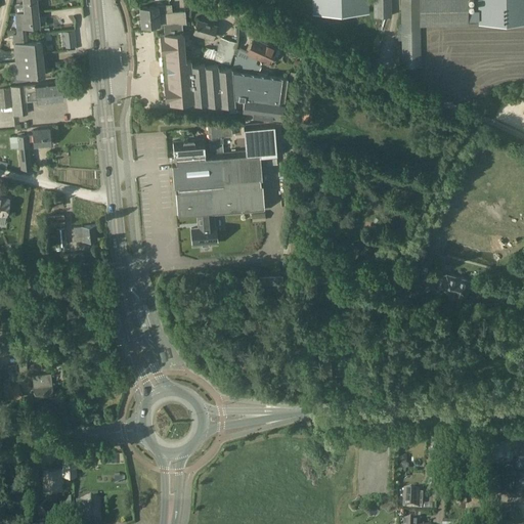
[(23,0),(24,12),(33,11),(38,11),(36,0),(23,0)]
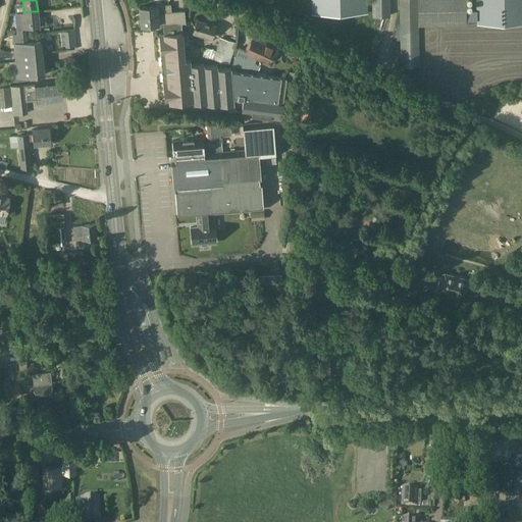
[(366,0),(311,0),(312,14),(367,13),(366,0)]
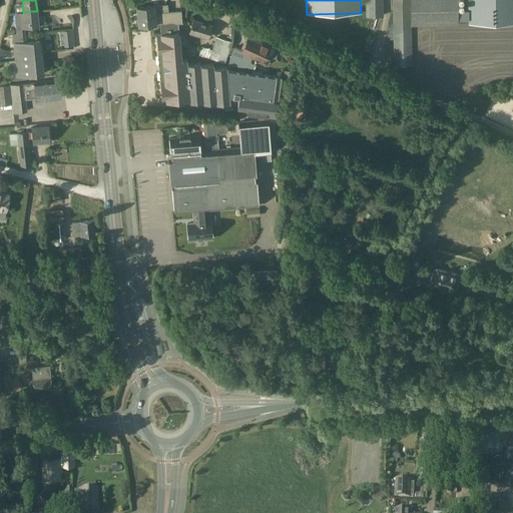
[(382,0),(365,0),(365,16),(383,16),(382,0)]
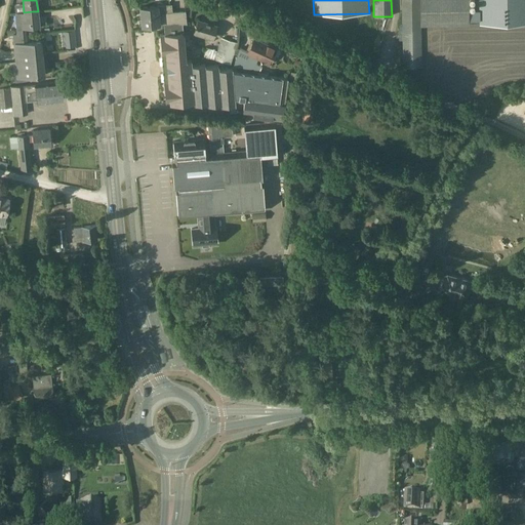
[(421,26),(420,0),(401,0),(402,29),(398,29),(399,37),(402,37),(403,68),(407,68),(421,67),(421,26)]
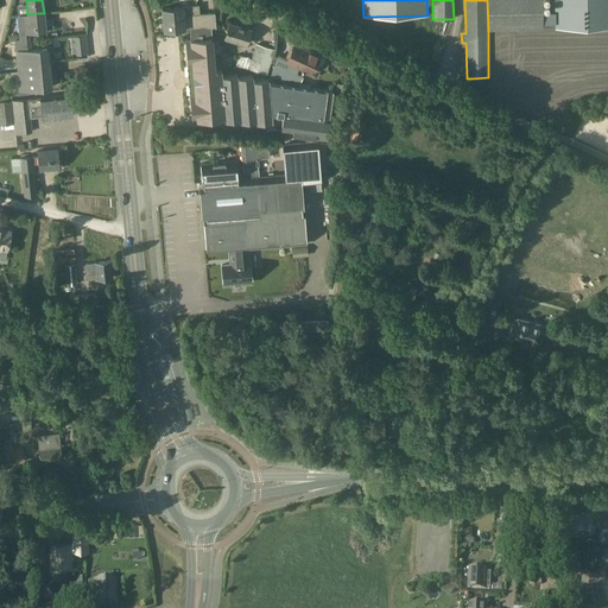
[(487,0),(488,30),(543,29),(542,0),(487,0)]
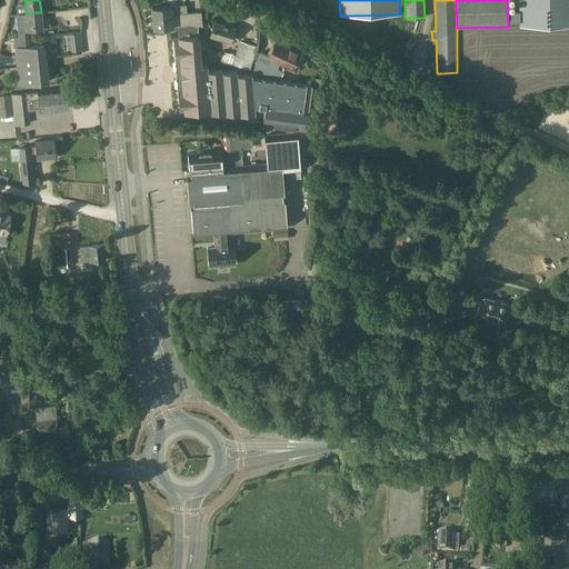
[(568,0),(518,0),(519,26),(568,25),(568,0)]
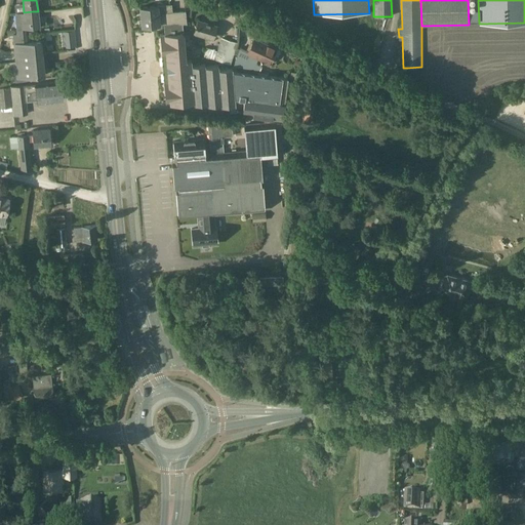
[(164,24),(186,22),(185,11),(171,12),(171,5),(139,7),(142,26),(164,24)]
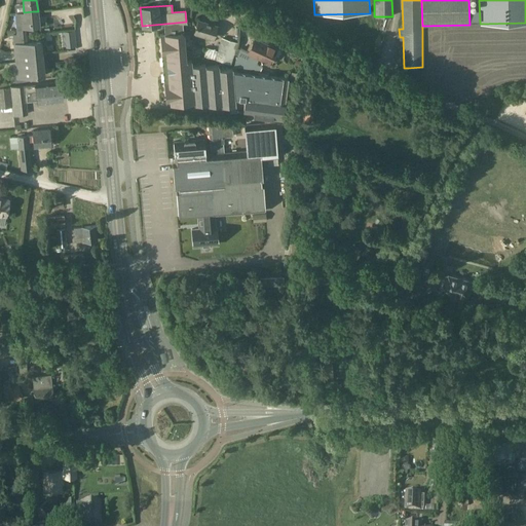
[(24,12),(15,13),(16,29),(26,28),(39,26),(38,11),(33,11),(24,12)]
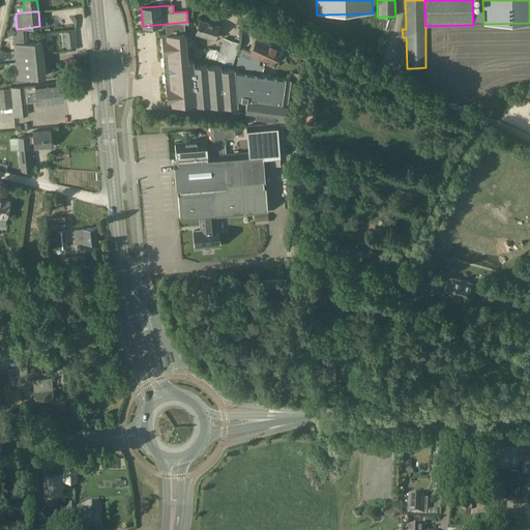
[(221,27),(200,21),(196,33),(214,39),(216,33),(218,34),(221,27)]
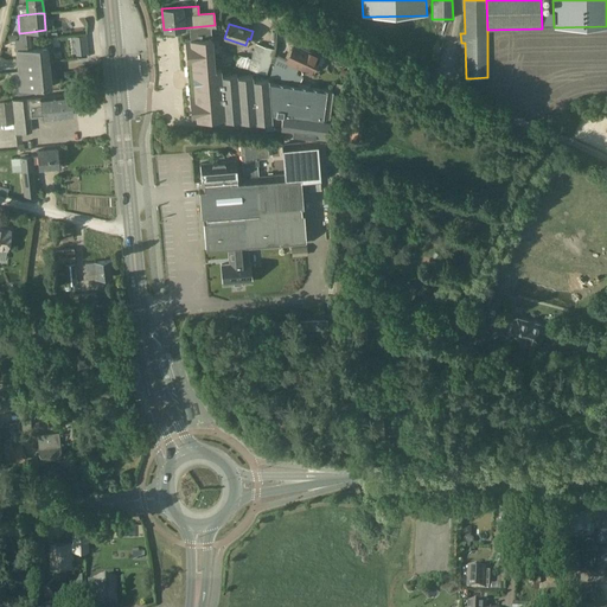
[(190,27),(191,40),(186,40),(189,64),(192,64),(196,96),(191,96),(193,120),(198,120),(225,117),(225,120),(241,119),(241,121),(256,120),(256,122),(272,121),(272,114),(280,115),(278,132),(324,138),(327,109),(323,108),(325,90),(268,83),(268,80),(251,81),(251,76),(236,77),(236,75),(221,76),(221,70),(213,71),(213,65),(213,59),(210,27),(215,26),(215,25),(190,27)]
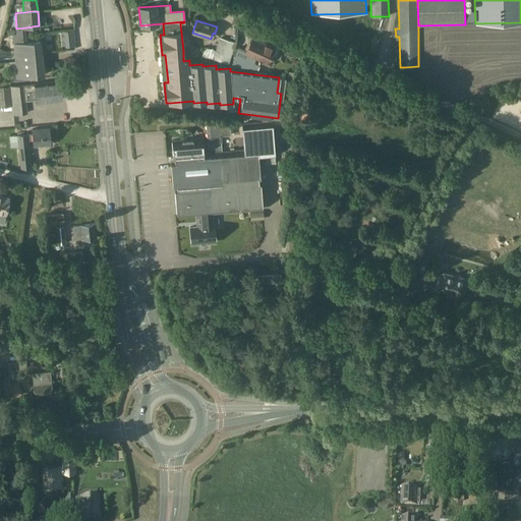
[(16,29),(17,34),(13,35),(14,44),(15,61),(29,59),(29,54),(43,52),(45,52),(44,41),(27,42),(25,27),(16,29)]
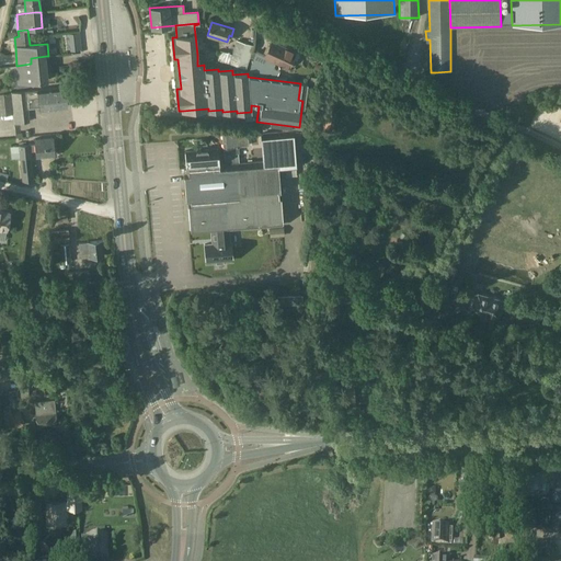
[(236,41),(231,55),(229,64),(245,69),(253,46),(236,41)]
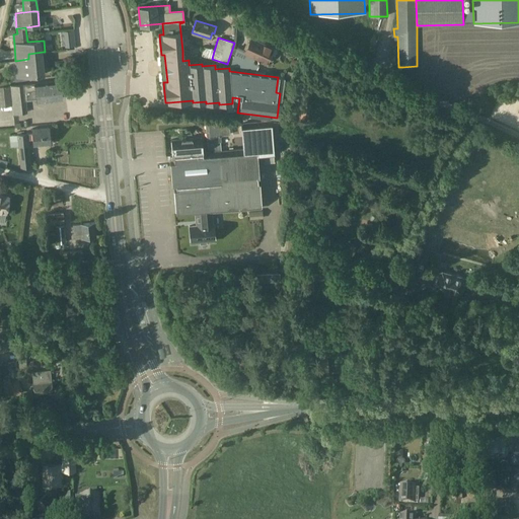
[(250,39),(245,51),(237,48),(231,66),(257,70),(257,64),(252,64),(254,58),(266,63),(270,55),(275,57),(278,51),(250,39)]
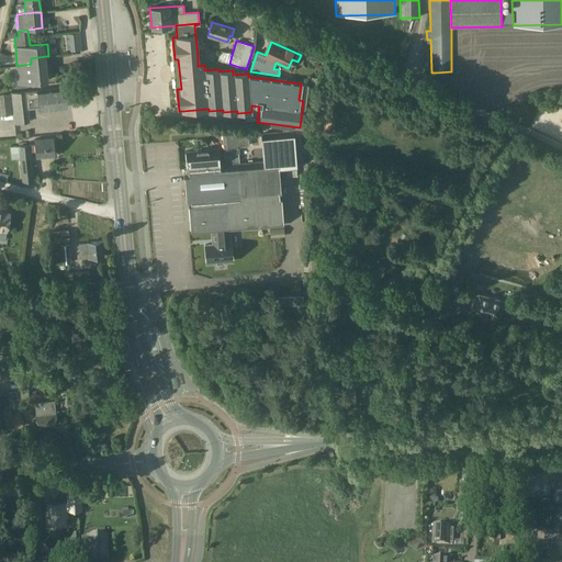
[(14,81),(12,83),(12,88),(30,86),(30,82),(48,81),(46,56),(31,58),(31,64),(17,66),(19,80),(14,81)]
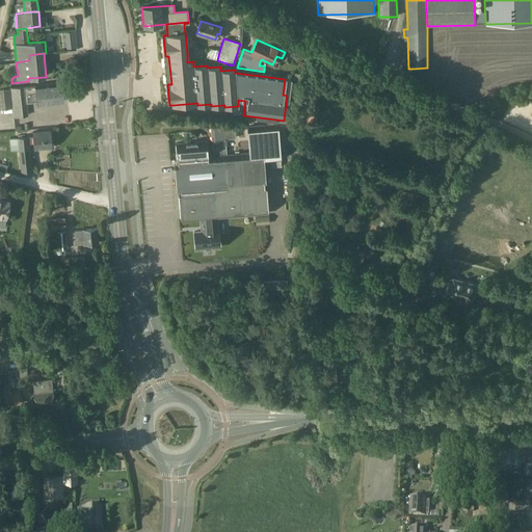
[(60,83),(36,85),(0,88),(0,109),(12,108),(12,117),(28,116),(26,103),(37,102),(38,104),(62,101),(60,83)]
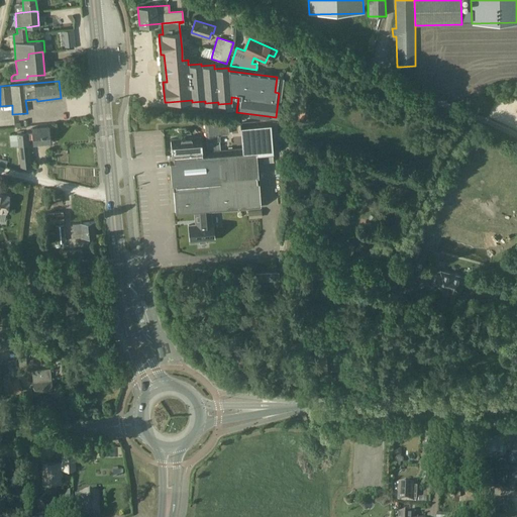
[(301,104),(297,120),(305,122),(309,106),(301,104)]
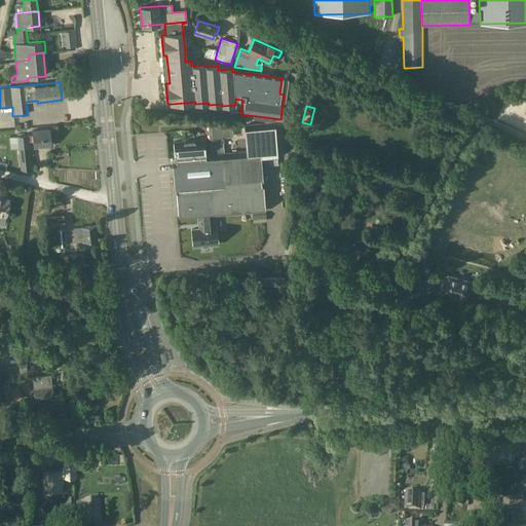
[(232,121),(222,121),(208,121),(210,144),(223,144),(224,144),(223,138),(233,137),(232,121)]
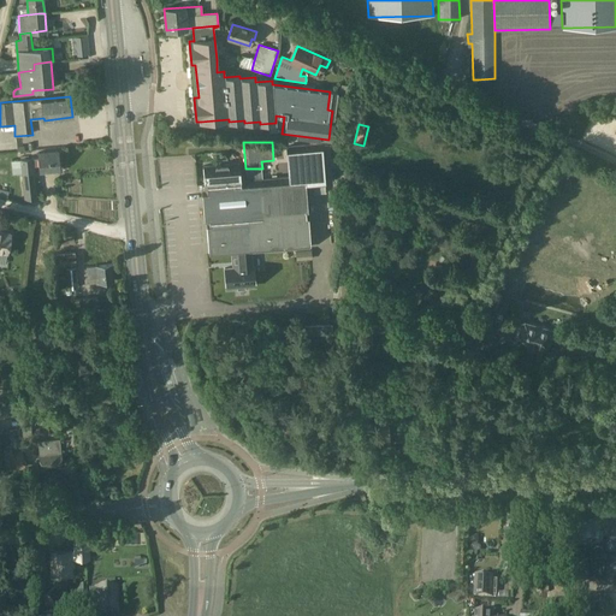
[(58,150),(37,153),(39,158),(39,167),(40,171),(59,170),(58,150)]
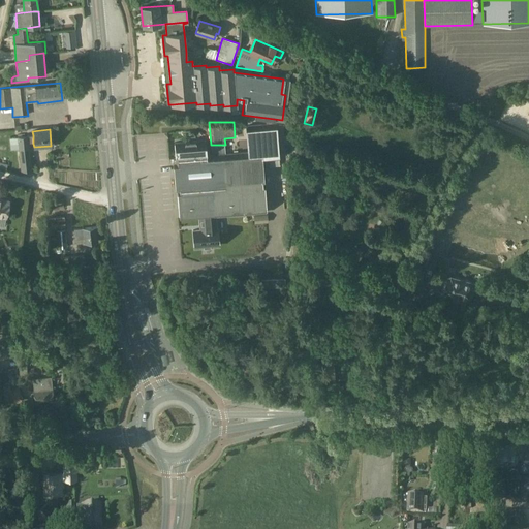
[(28,135),(17,137),(21,172),(32,170),(29,144),(33,144),(33,135),(28,136),(28,135)]
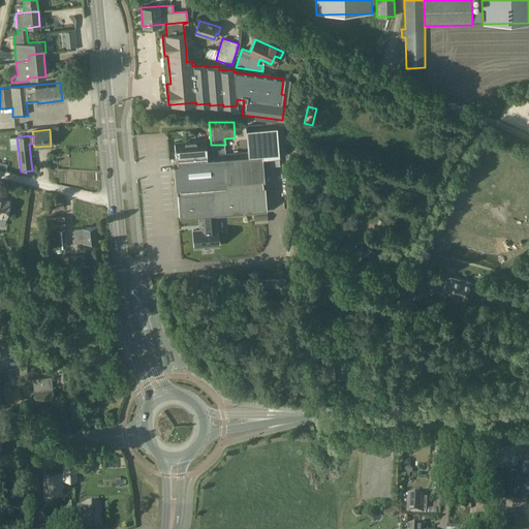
[(178,154),(209,152),(208,136),(177,139),(178,154)]
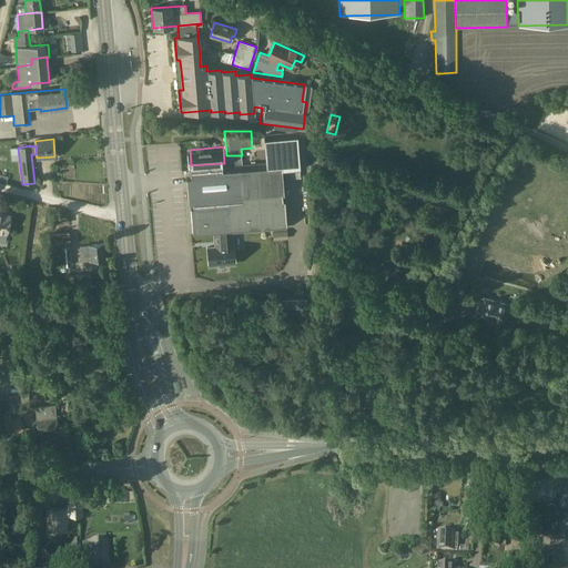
[(272,155),(264,156),(264,161),(294,160),(294,151),(272,151),(272,155)]
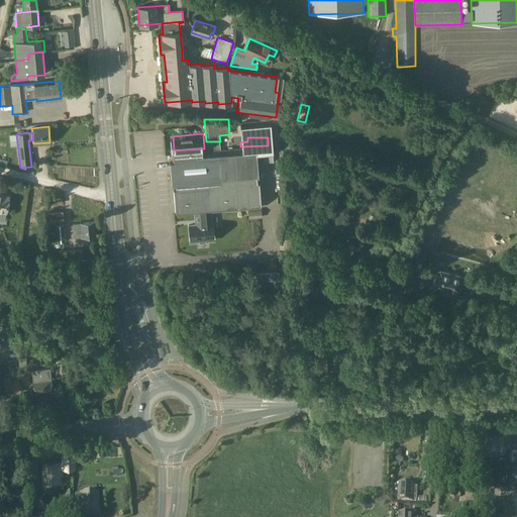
[(15,140),(7,141),(8,152),(16,151),(15,140)]
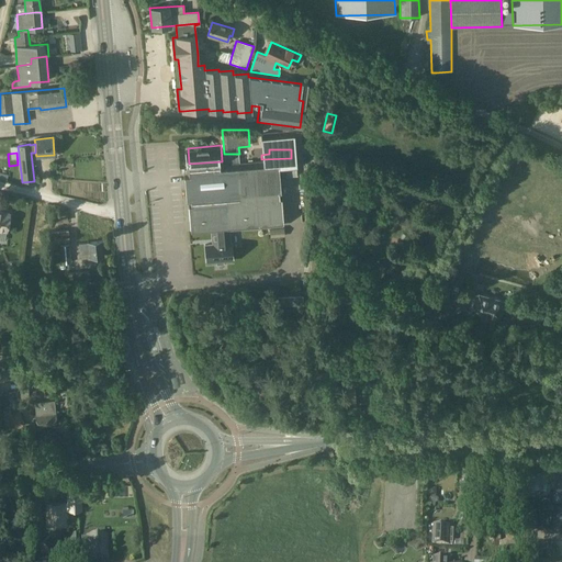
[(239,164),(238,154),(224,154),(225,165),(239,164)]
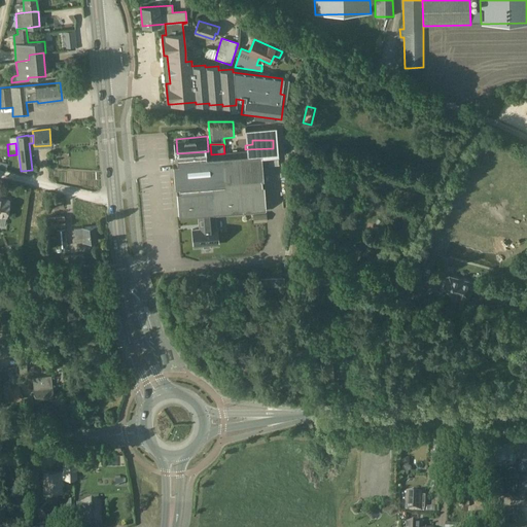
[(208,151),(177,153),(174,153),(177,188),(237,183),(262,181),(260,151),(224,153),(211,154),(208,154),(208,151)]
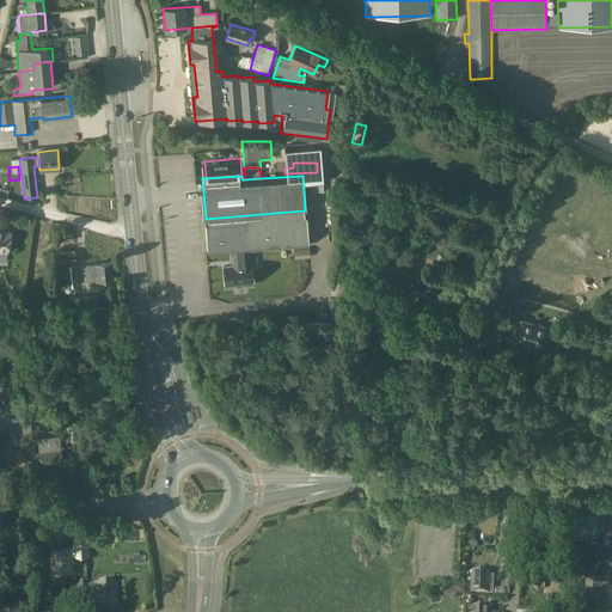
[(305,210),(275,213),(206,219),(208,252),(230,251),(249,250),(307,245),(305,210)]
